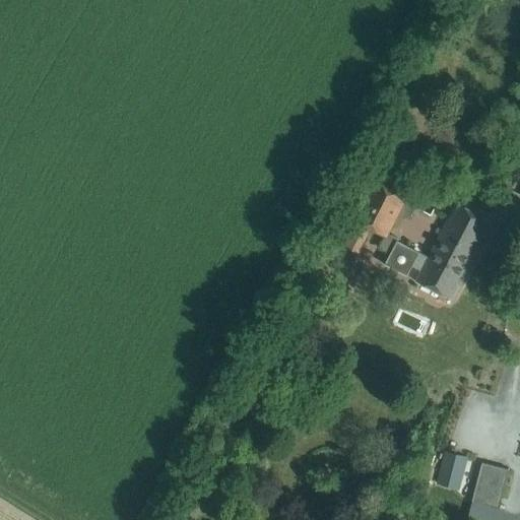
[(407,197),(374,180),(353,219),(372,230),(386,237),(407,197)]
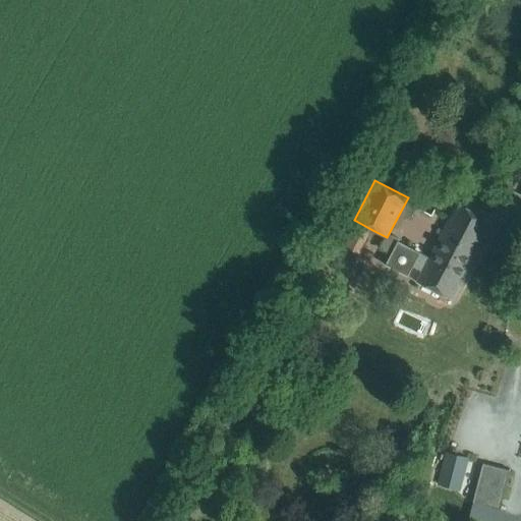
[(520,204),(520,193),(512,189),(500,212),(518,222),(520,215),(520,211),(518,210),(520,204)]
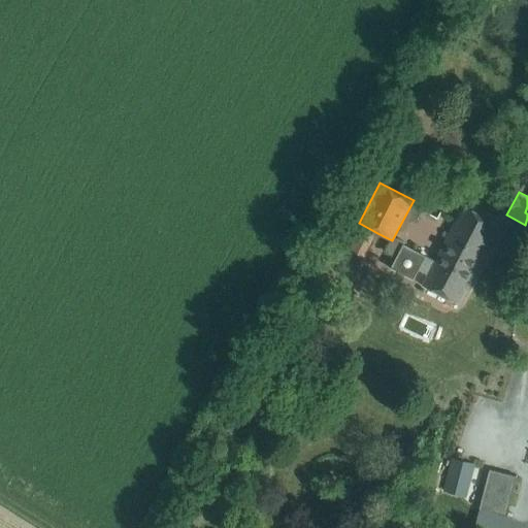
[(498,225),(464,206),(448,238),(482,257),(498,225)]
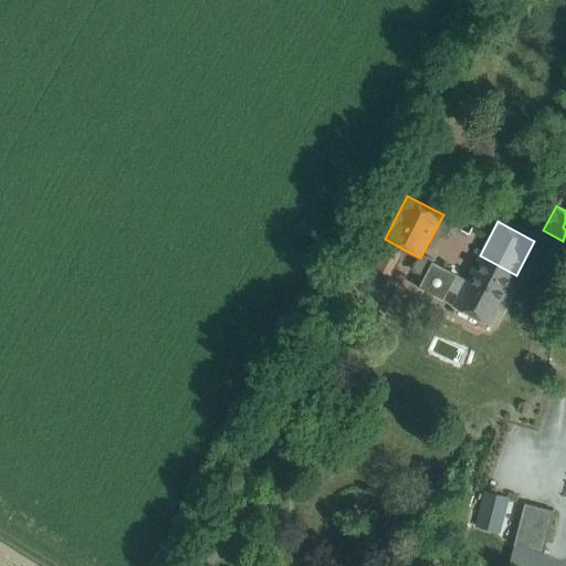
[(385,239),(379,236),(363,268),(389,282),(405,250),(385,239)]
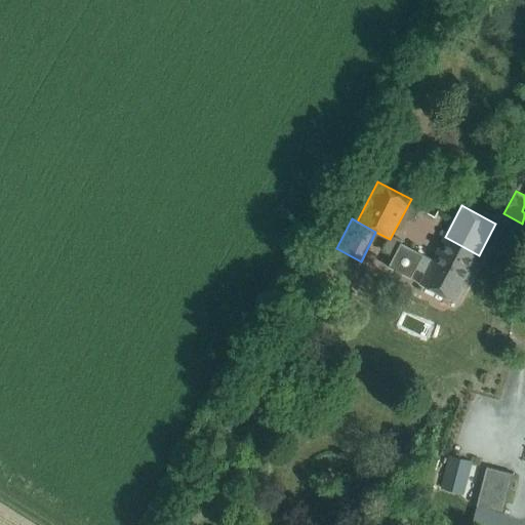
[(479,255),(445,237),(433,260),(400,243),(388,268),(411,279),(416,268),(427,273),(420,283),(455,301),(479,255)]
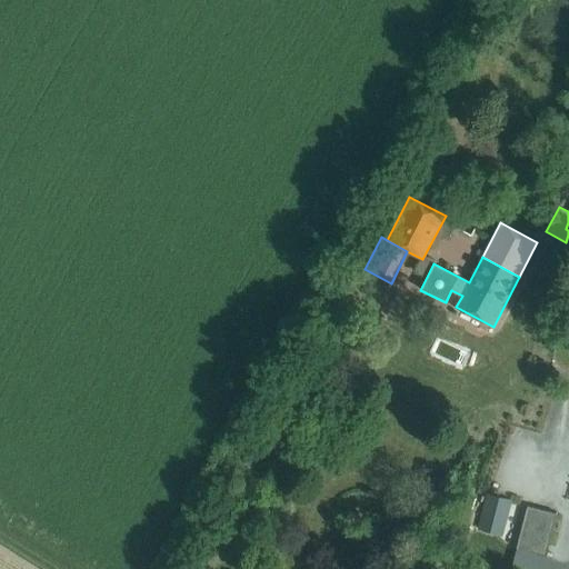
[(510,501),(488,496),(480,528),(501,533),(510,501)]
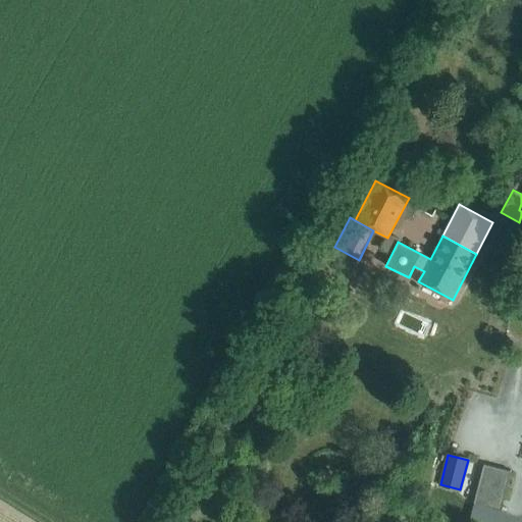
[(511,471),(483,464),(473,504),(501,511),(511,471)]
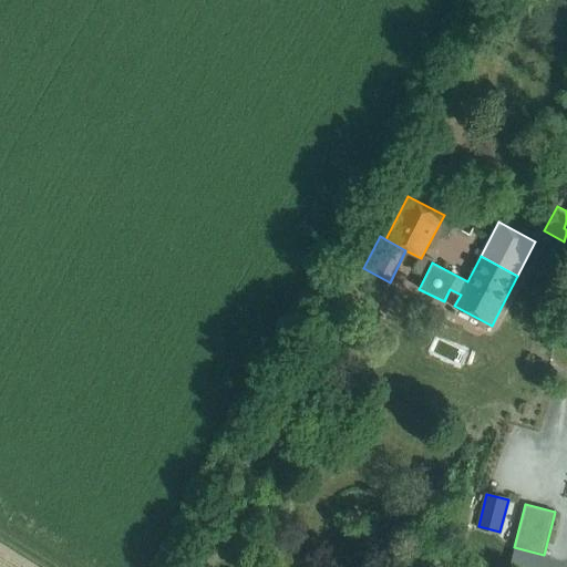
All buildings are outlined.
